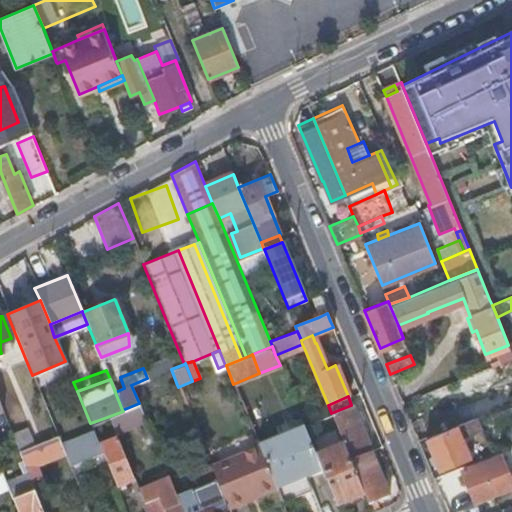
[(145,419),(139,403),(122,410),(123,411),(129,426),(145,419)]
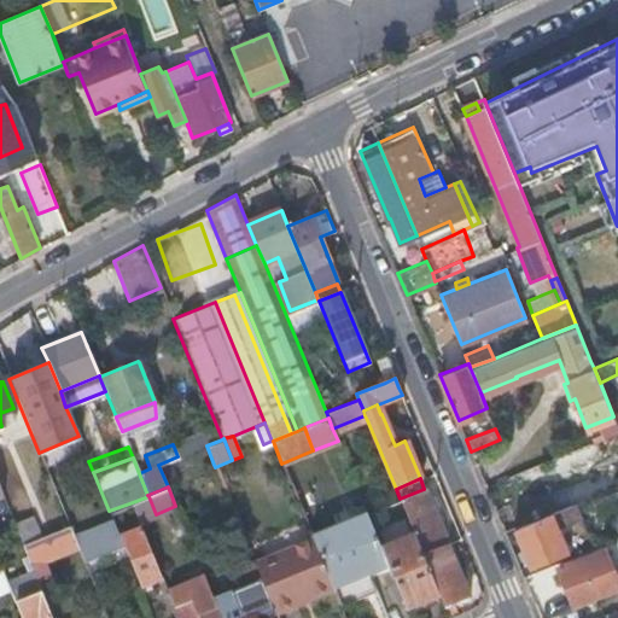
[(423,553),(447,543),(424,489),(400,499),(415,536),(423,553)]
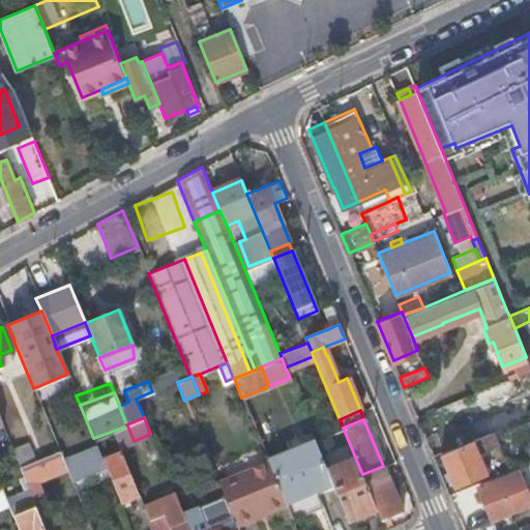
[(117,447),(134,441),(127,425),(111,432),(117,447)]
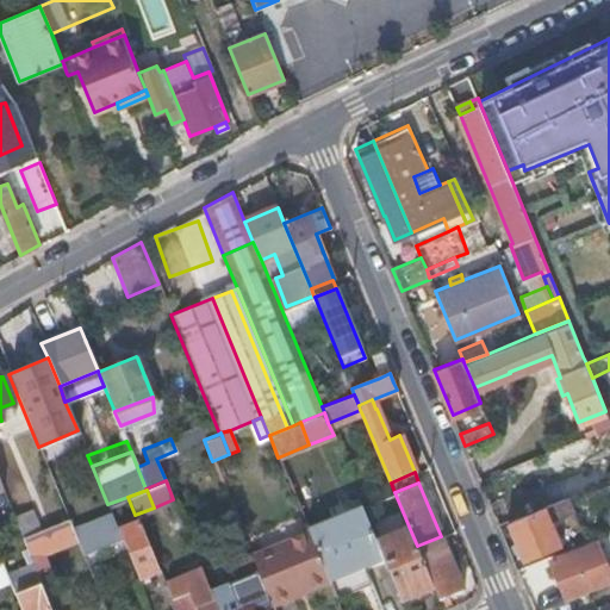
[(545,505),(506,522),(522,560),(561,543),(545,505)]
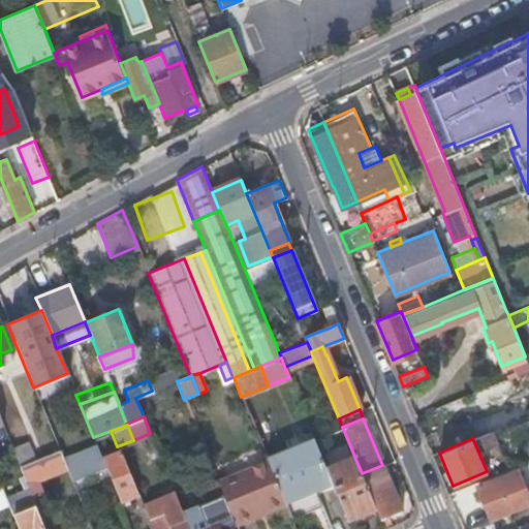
[(285,504),(291,519),(313,509),(308,496),(333,485),(328,470),(314,439),(288,449),(287,447),(266,457),(267,459),(273,474),(283,500),(285,504)]
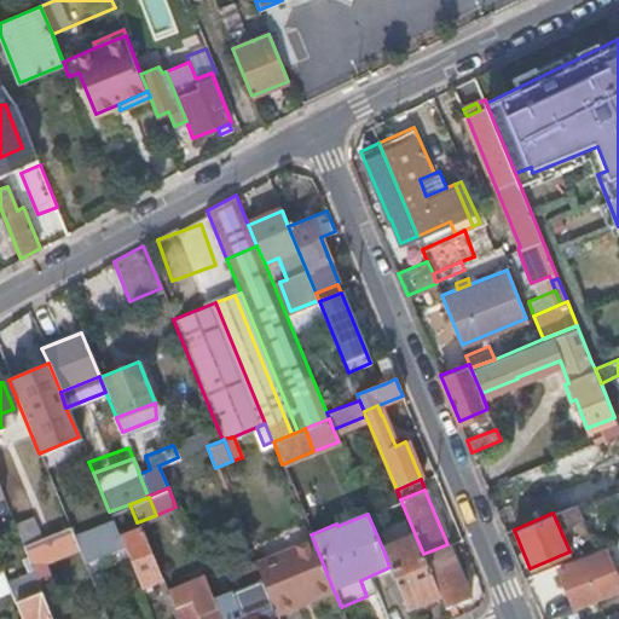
[(21,545),(39,538),(30,515),(12,522),(21,545)]
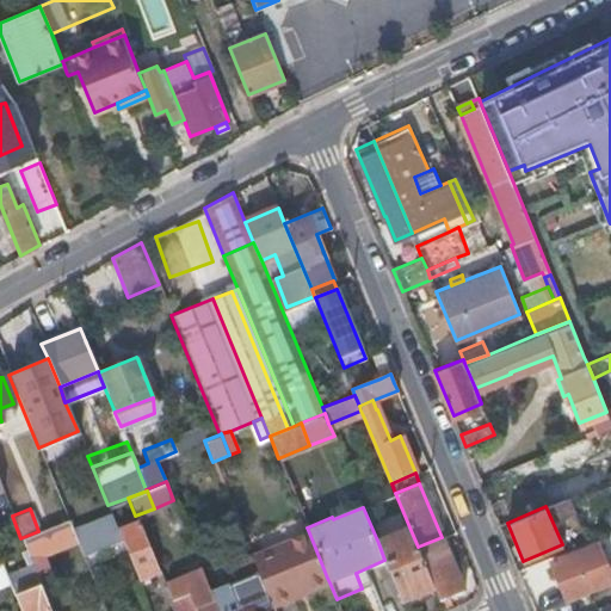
[(117,529),(111,512),(71,528),(75,537),(81,554),(122,538),(117,529)]
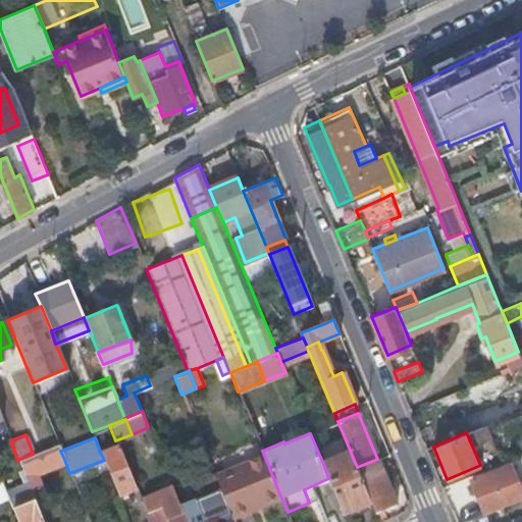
[(23,474),(64,459),(60,451),(57,442),(48,447),(33,454),(17,460),(23,474)]
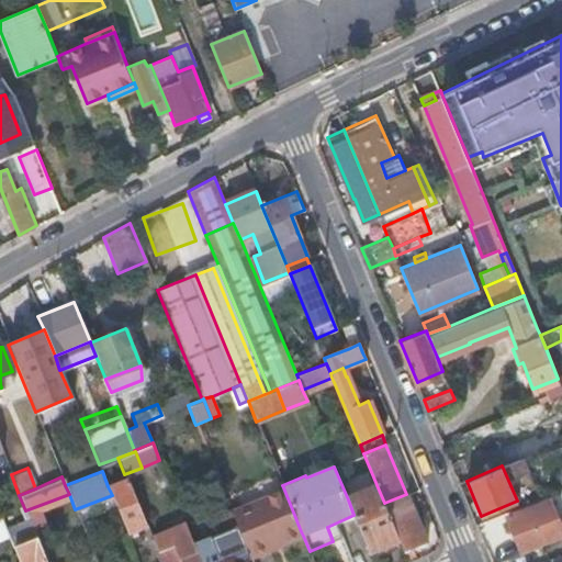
[(145,524),(126,479),(108,486),(112,495),(126,531),(145,524)]
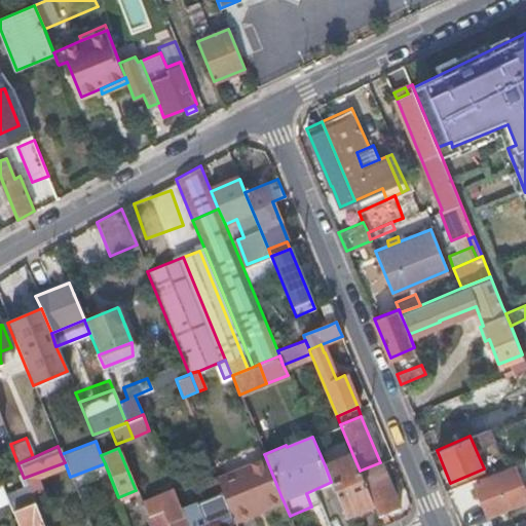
[(233,519),(234,523),(253,515),(251,511),(282,497),(271,472),(265,456),(216,477),(223,494),(233,519)]
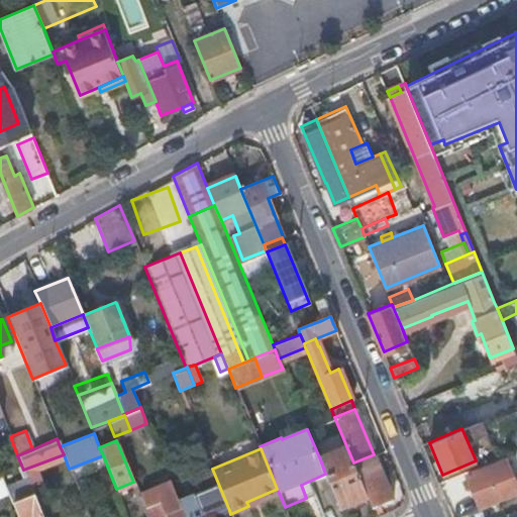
[(325,474),(337,503),(340,510),(368,498),(353,462),(347,448),(320,459),(325,474)]
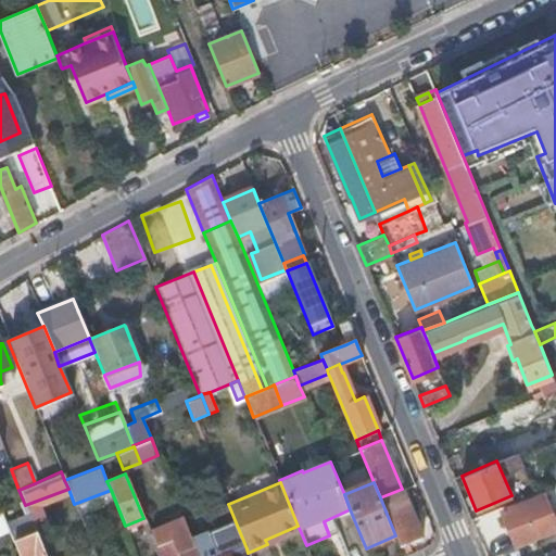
[(395,535),(400,546),(422,538),(402,489),(380,497),(395,535)]
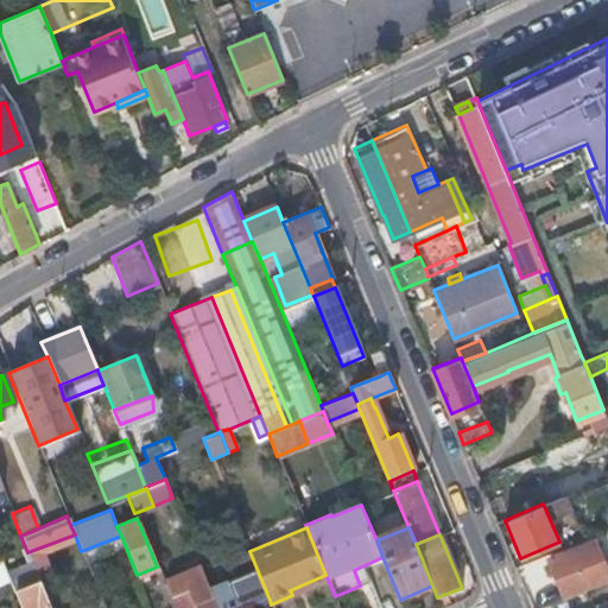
[(564,596),(607,578),(607,562),(605,564),(595,538),(549,557),(564,596)]
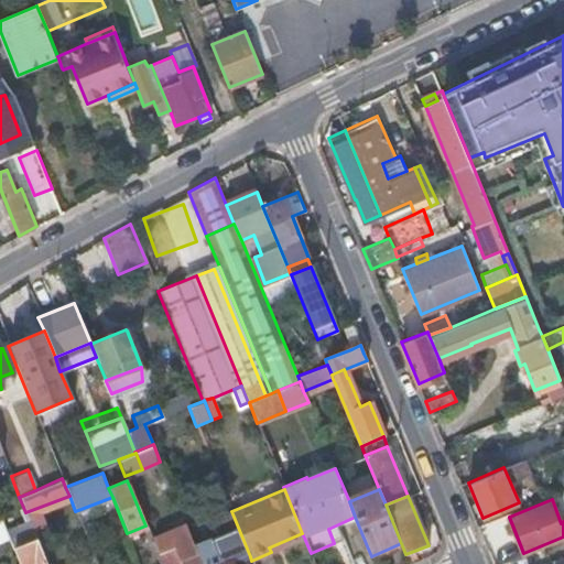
[(156,552),(173,545),(180,563),(201,563),(195,548),(185,524),(151,539),(156,552)]
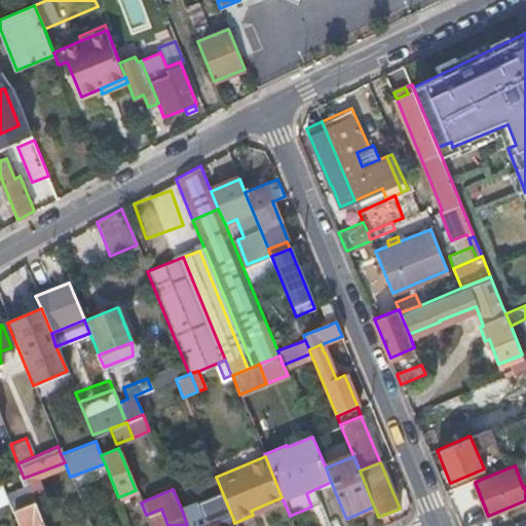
[(182,511),(187,525),(216,525),(233,519),(223,494),(182,511)]
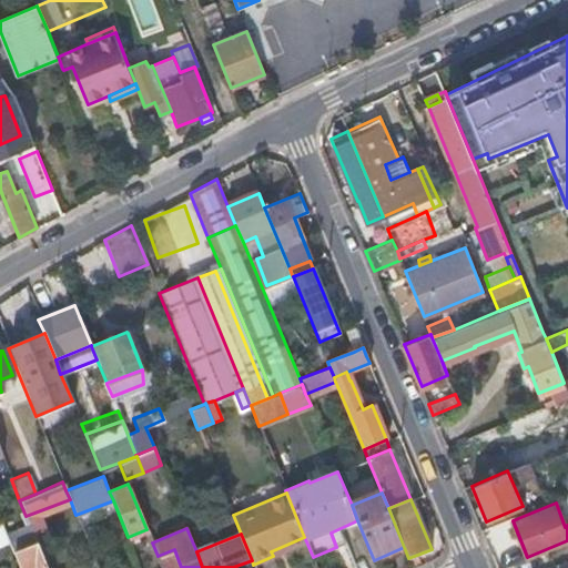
[(273,556),(306,541),(304,537),(271,551),(273,556)]
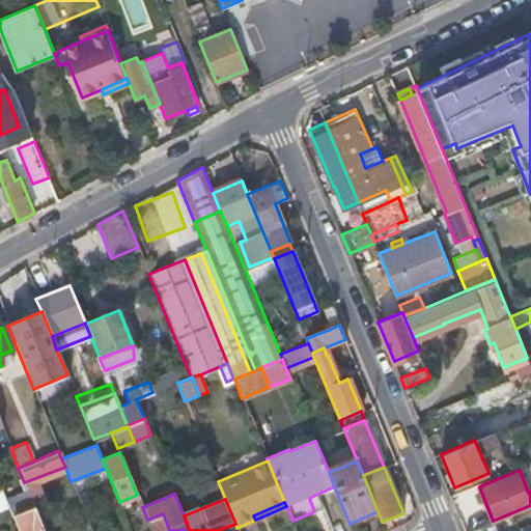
[(44,530),(34,506),(33,506),(11,514),(18,530),(44,530)]
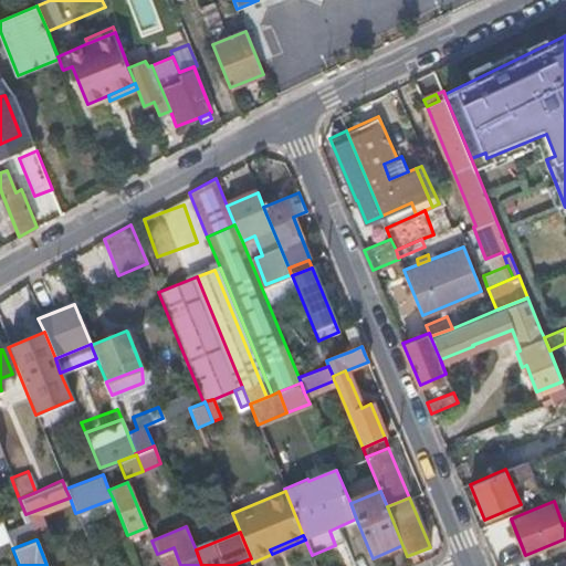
[(180,565),(174,547),(157,554),(161,565),(180,565)]
